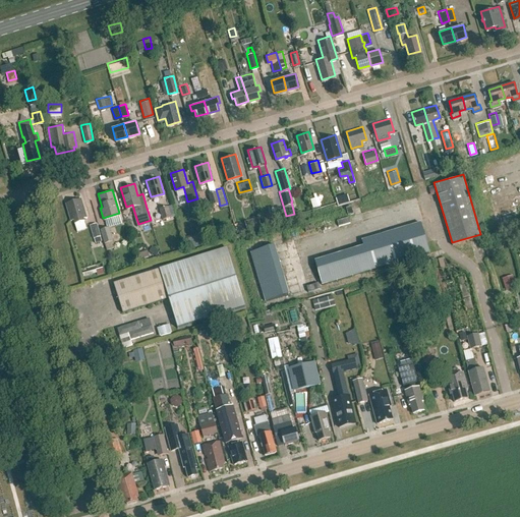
[(210,204),(219,200),(219,199),(216,189),(207,192),(210,204)]
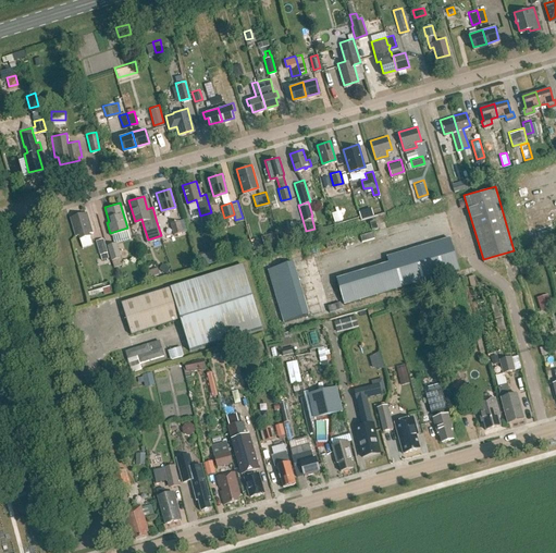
[(340,206),(331,209),(334,218),(342,214),(340,206)]
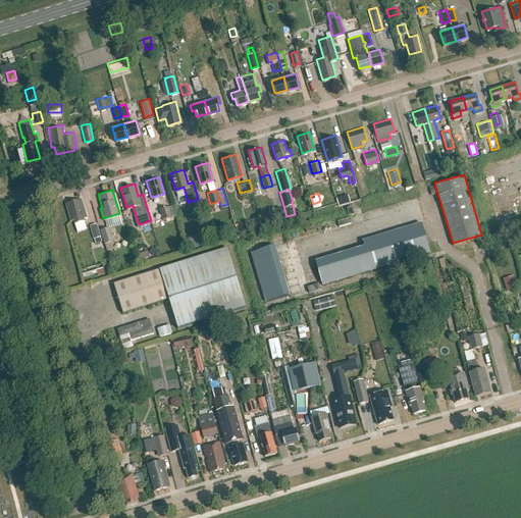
[(334,197),(337,203),(350,200),(347,193),(334,197)]
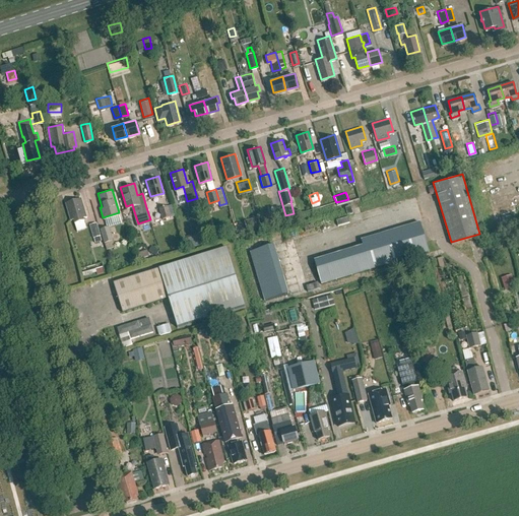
[(82,215),(86,214),(80,196),(65,201),(70,218),(73,217),(74,220),(83,218),(82,215)]
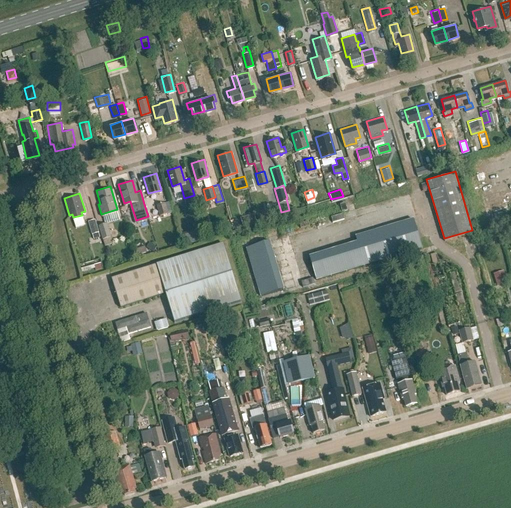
[(159,214),(167,211),(166,206),(164,200),(155,203),(159,214)]
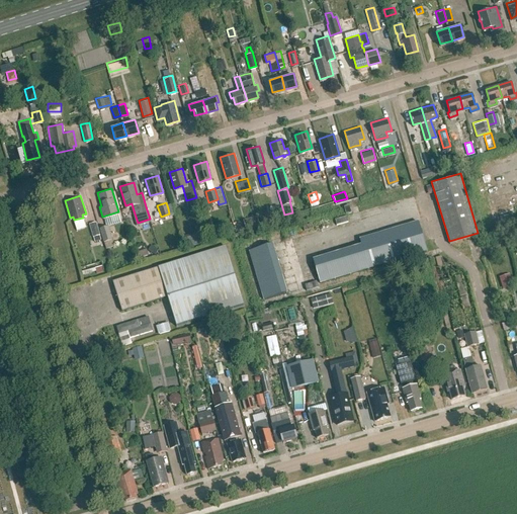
[(256,213),(242,217),(245,226),(258,223),(256,213)]
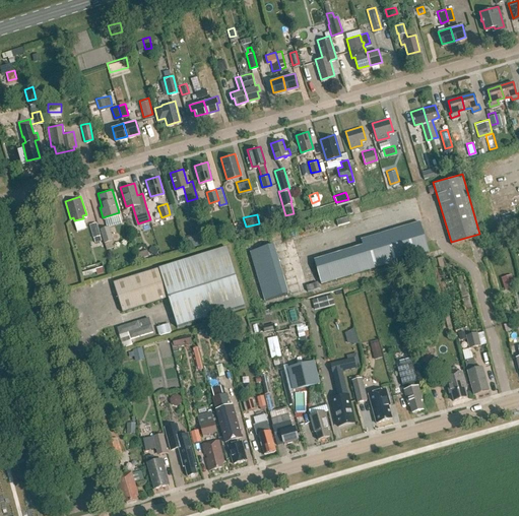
[(337,223),(348,219),(346,214),(335,217),(337,223)]
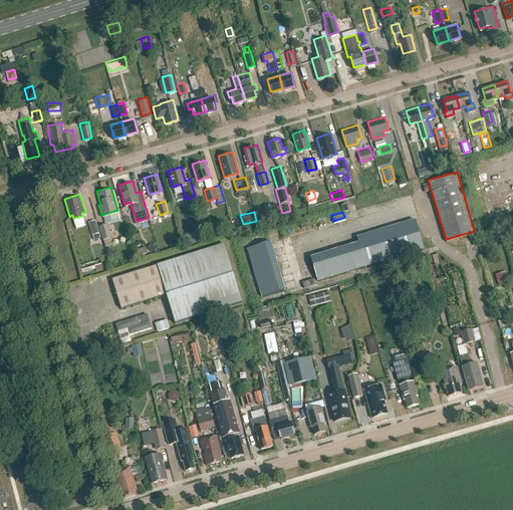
[(98,230),(94,218),(87,220),(91,232),(98,230)]
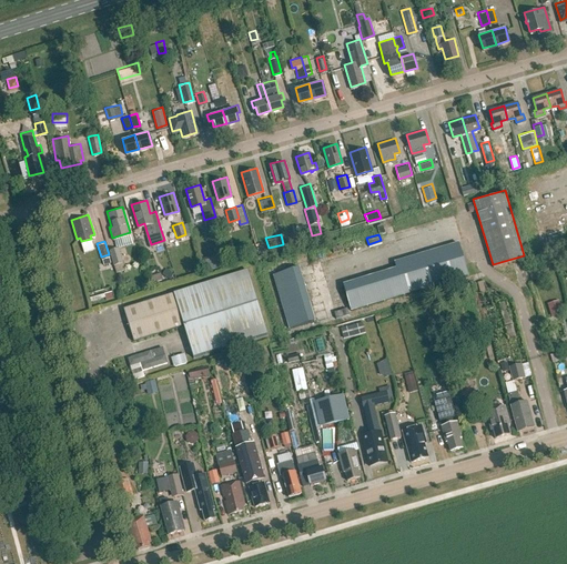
[(395,265),(342,281),(350,306),(403,291),(467,273),(457,241),(393,259),(395,265)]
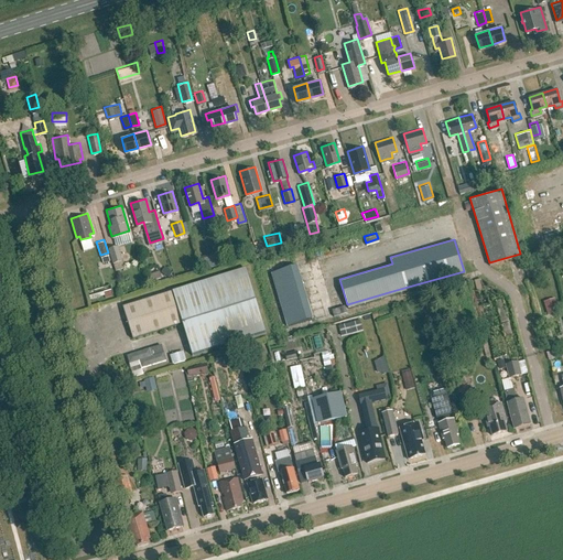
[(112,261),(115,268),(123,266),(121,258),(117,244),(107,246),(111,261),(112,261)]
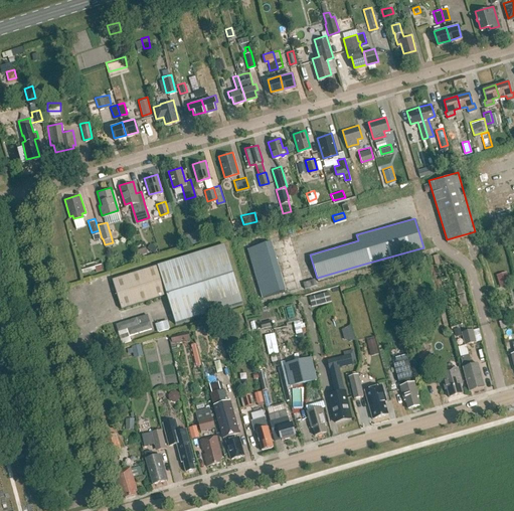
[(216,228),(217,234),(229,230),(226,222),(223,223),(224,226),(216,228)]
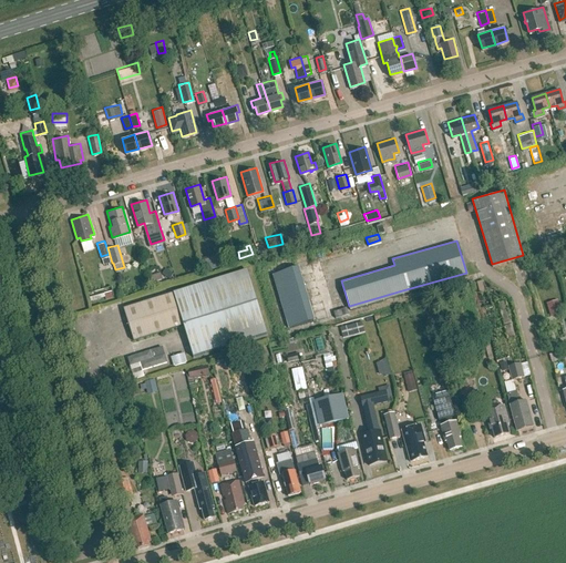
[(237,258),(236,251),(226,253),(228,260),(237,258)]
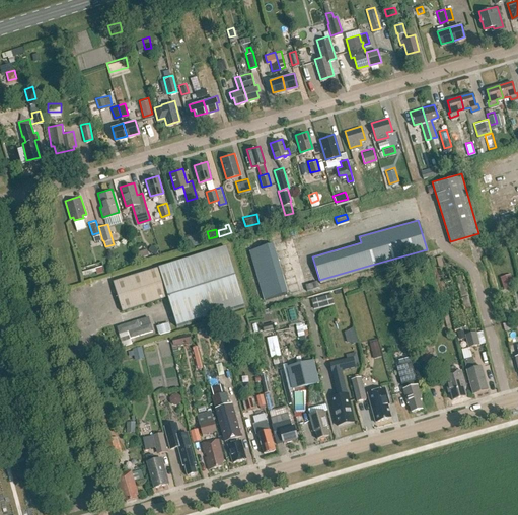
[(150,242),(146,248),(153,252),(157,246),(150,242)]
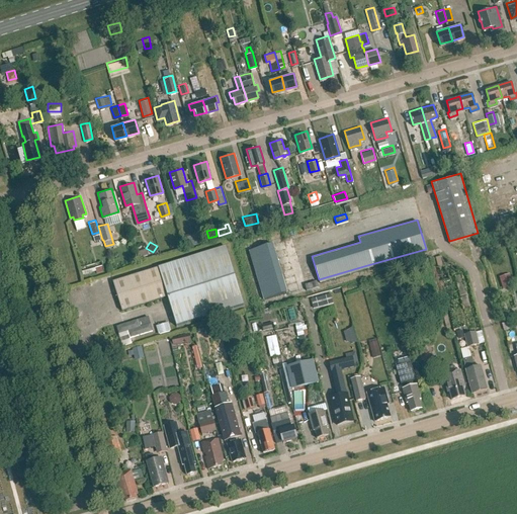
[(249,248),(263,297),(286,290),(272,242),(249,248)]
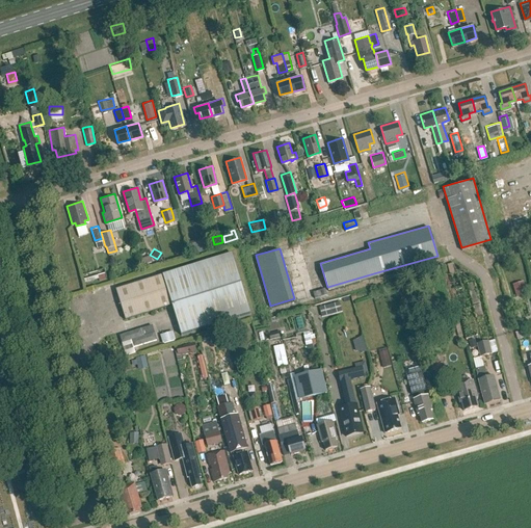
[(124,317),(170,302),(180,333),(250,311),(232,251),(114,287),(124,317)]
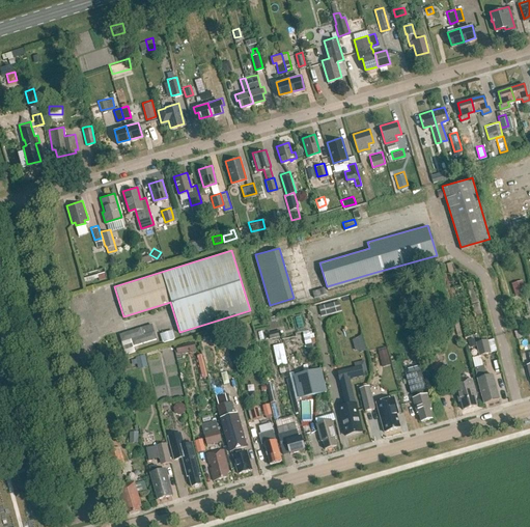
[(506,250),(496,253),(497,258),(507,255),(506,250)]
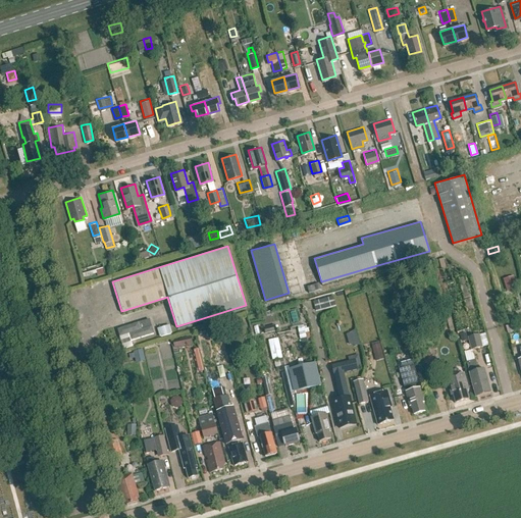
[(102,265),(82,270),(83,273),(96,270),(96,272),(103,270),(102,265)]
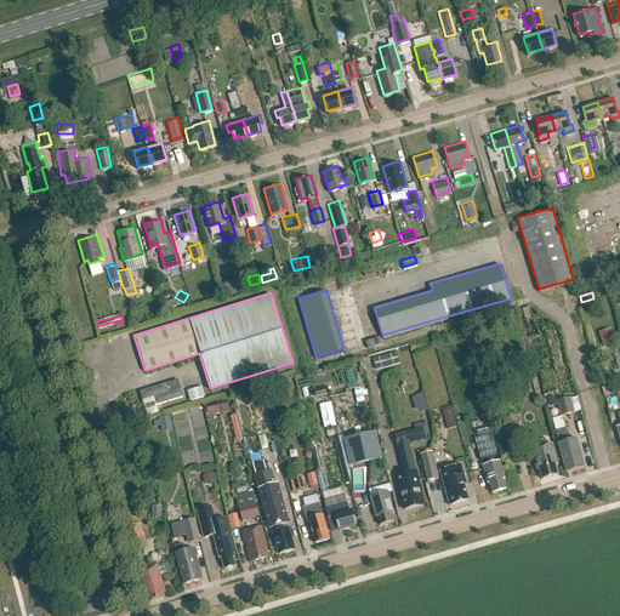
[(598,329),(602,342),(614,338),(610,325),(598,329)]
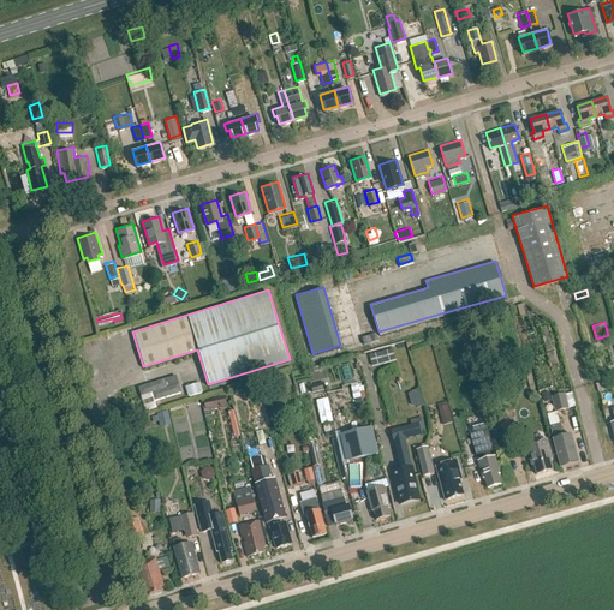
[(394,357),(392,346),(368,352),(371,363),(394,357)]
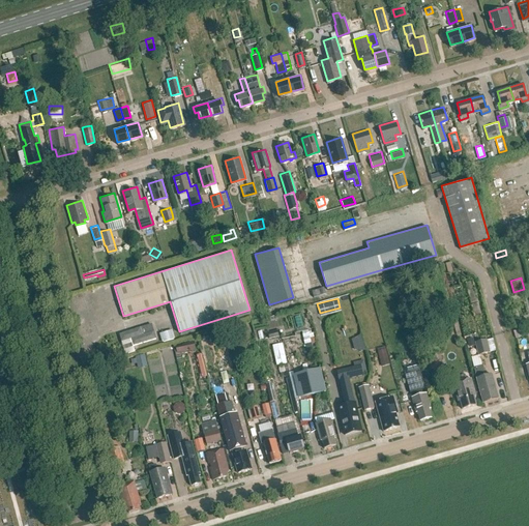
[(150,321),(139,325),(119,331),(121,339),(130,335),(133,343),(154,335),(150,321)]
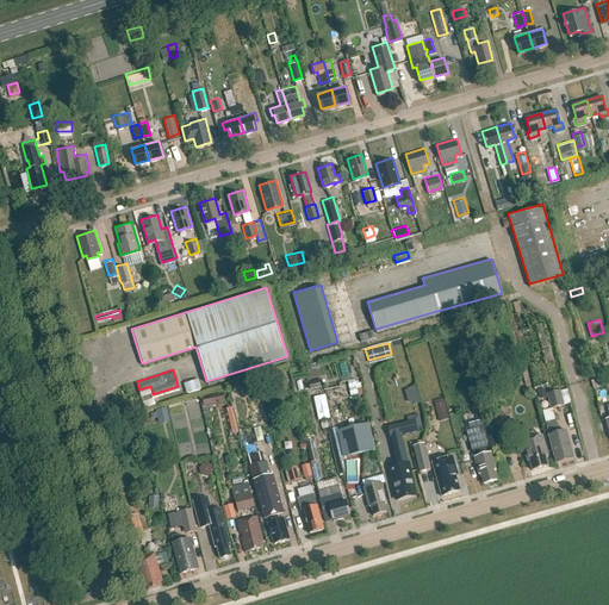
[(186,391),(200,386),(197,376),(182,381),(186,391)]
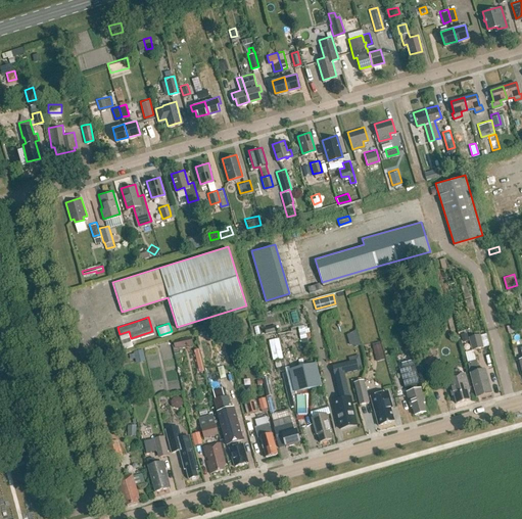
[(302,341),(306,341),(305,335),(303,326),(303,323),(301,324),(297,324),(299,336),(301,336),(302,341)]
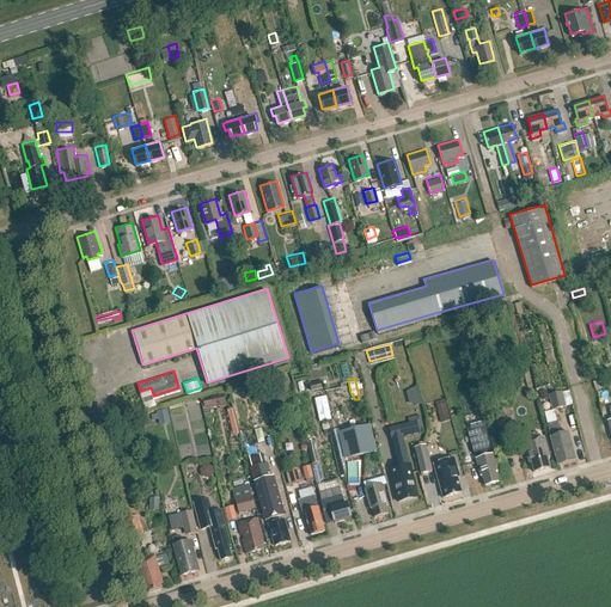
[(561,387),(547,391),(550,406),(564,403),(561,387)]
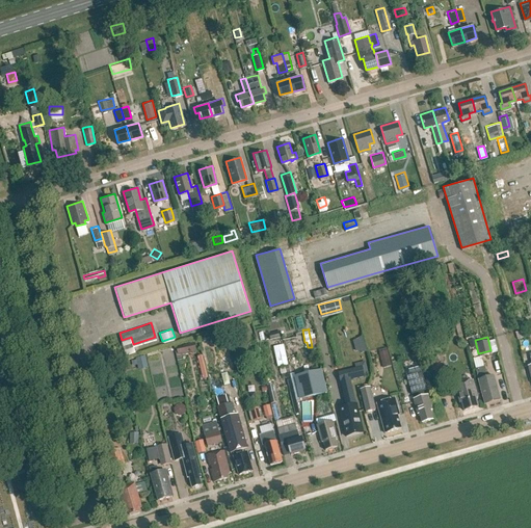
[(176,343),(177,351),(195,348),(193,339),(176,343)]
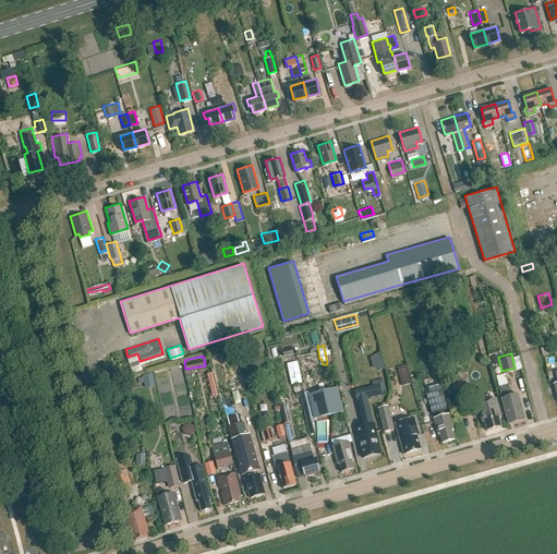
[(297,359),(286,361),(290,382),(301,380),(297,359)]
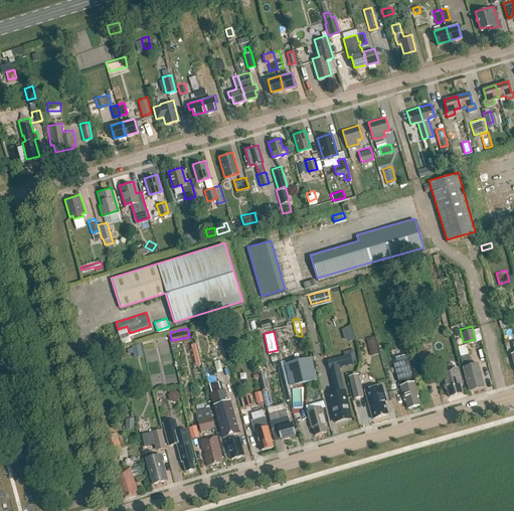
[(365,337),(365,338),(367,346),(375,344),(373,336),(372,336),(372,333),(365,335),(365,337)]
